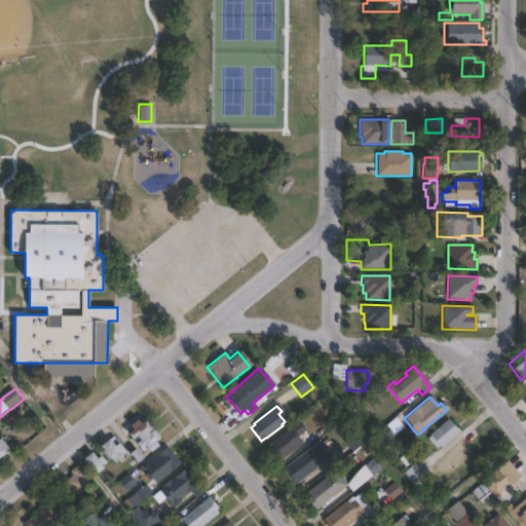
[(459,433),(441,449),(440,447),(437,450),(426,439),(429,436),(428,435),(447,419),(459,433)]
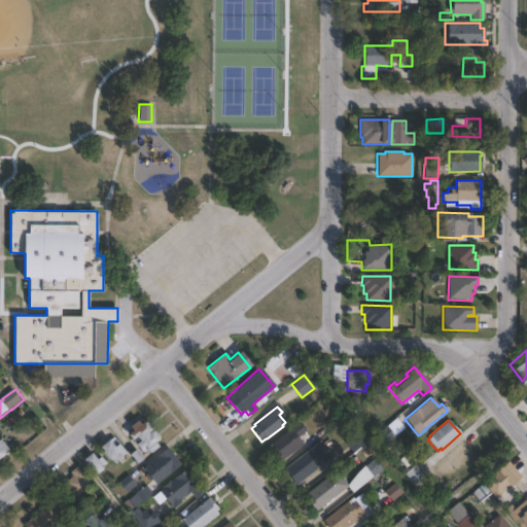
[(134,421),(137,424),(141,422),(147,430),(144,433),(144,434),(148,431),(155,441),(151,444),(154,448),(146,454),(143,450),(140,453),(138,449),(136,451),(132,445),(133,444),(131,440),(129,441),(125,435),(130,431),(126,427),(134,421)]
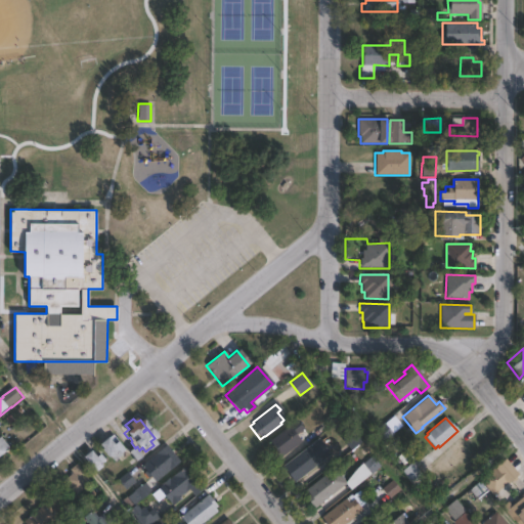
[(300,443),(277,461),(271,452),(273,450),(266,441),(295,420),(302,430),(295,435),(300,443)]
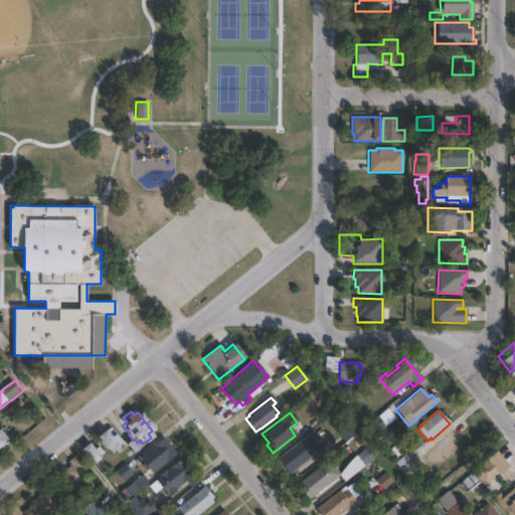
[(386,427),(377,436),(367,423),(376,415),(386,427)]
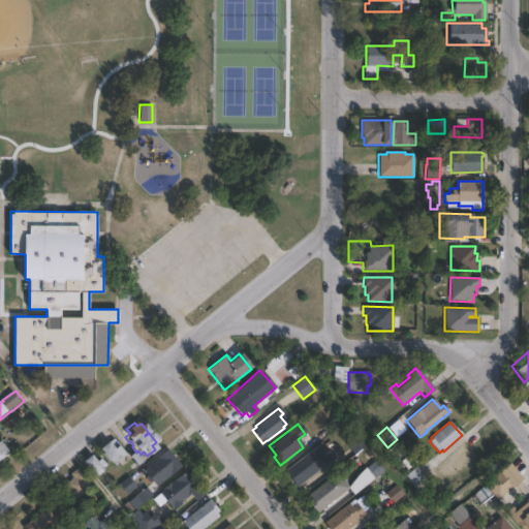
[(364,446),(353,455),(344,443),(354,435),(364,446)]
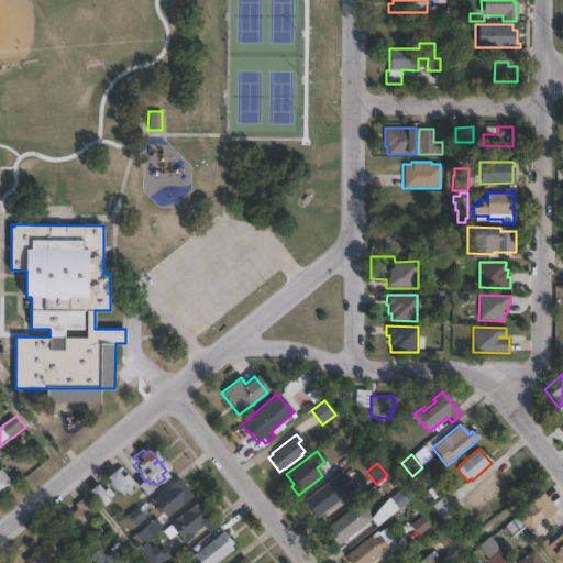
[(0,473),(4,468),(13,481),(9,484),(10,485),(0,493),(0,473)]
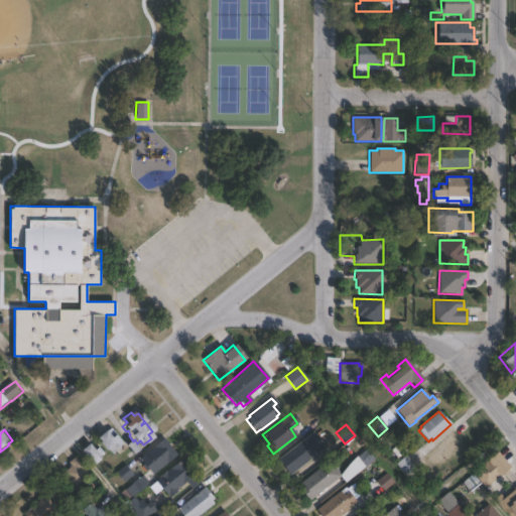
[(103,431),(109,438),(112,435),(119,443),(117,445),(118,447),(110,455),(106,449),(103,452),(96,443),(97,442),(94,438),(103,431)]
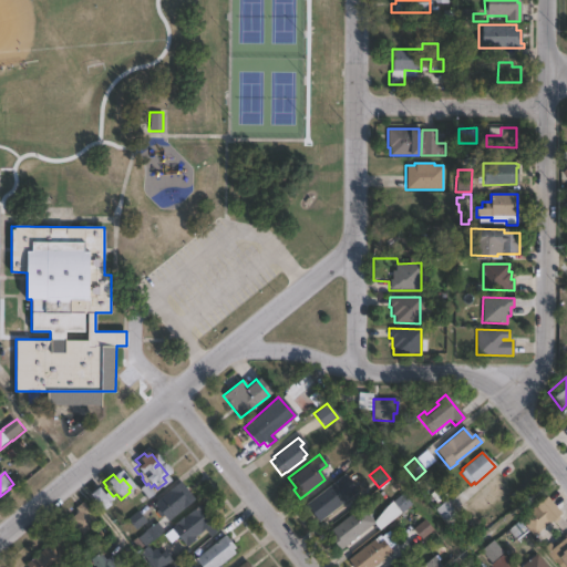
[(348,498),(317,523),(303,505),(336,481),(348,498)]
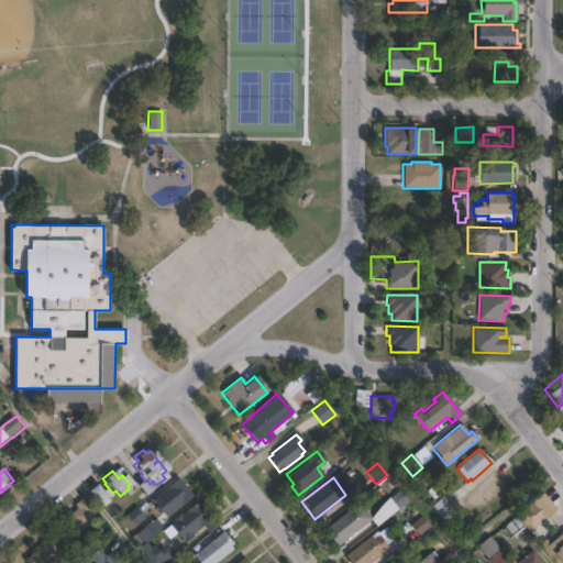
[(190,496),(165,518),(161,512),(158,515),(148,504),(176,479),(190,496)]
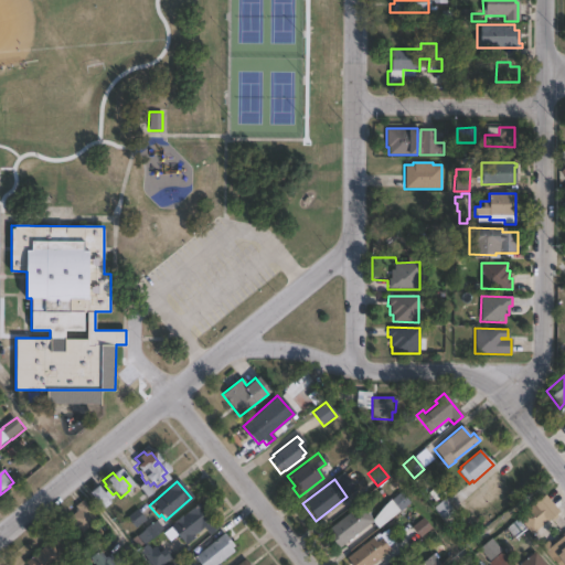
[(95,487),(99,493),(104,490),(108,496),(106,497),(108,499),(107,500),(109,503),(103,509),(98,504),(96,507),(86,493),(95,487)]
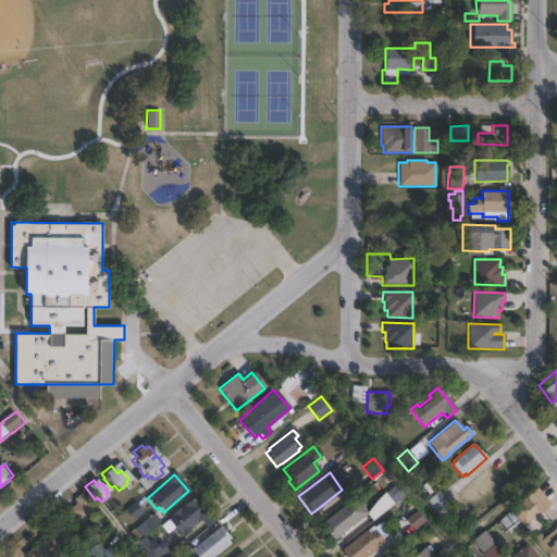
[(395,485),(404,497),(408,504),(399,510),(394,505),(364,527),(360,520),(338,536),(339,537),(334,542),(322,527),(326,524),(323,521),(354,498),(362,509),(383,493),(395,485)]
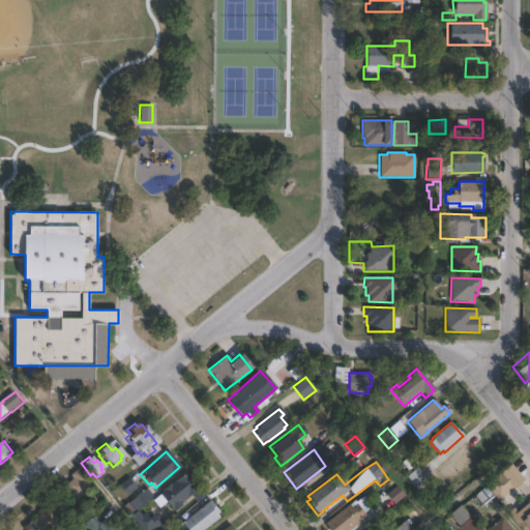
[(521,486),(518,489),(516,487),(498,501),(494,496),(481,506),(473,497),(508,465),(523,480),(519,483),(521,486)]
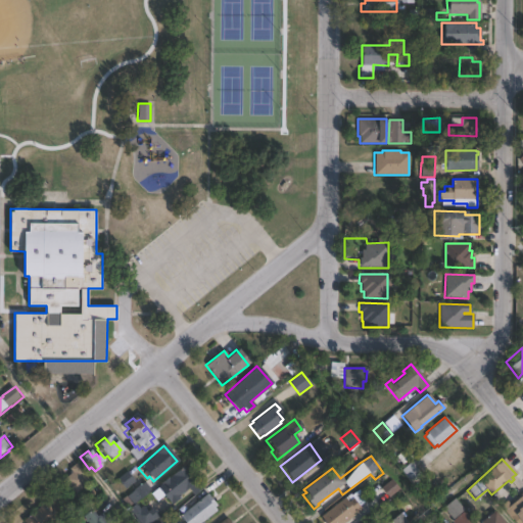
[(422,478),(414,485),(410,480),(409,480),(400,470),(411,462),(422,478)]
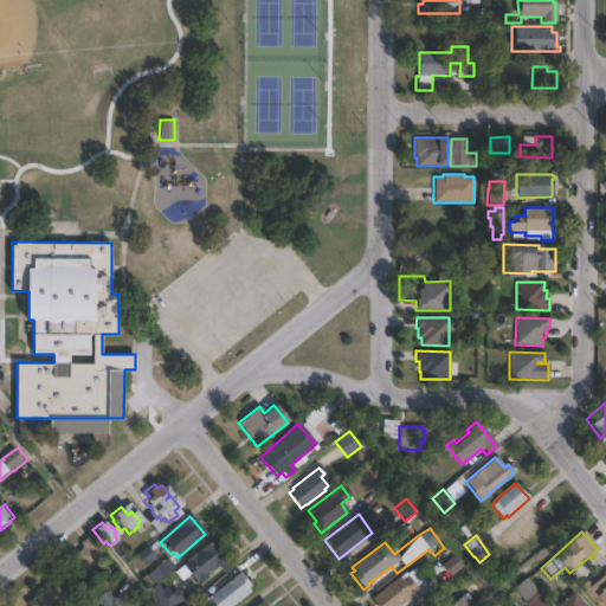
[(102,556),(86,571),(73,555),(81,549),(79,547),(82,545),(81,543),(88,537),(97,549),(96,550),(102,556)]
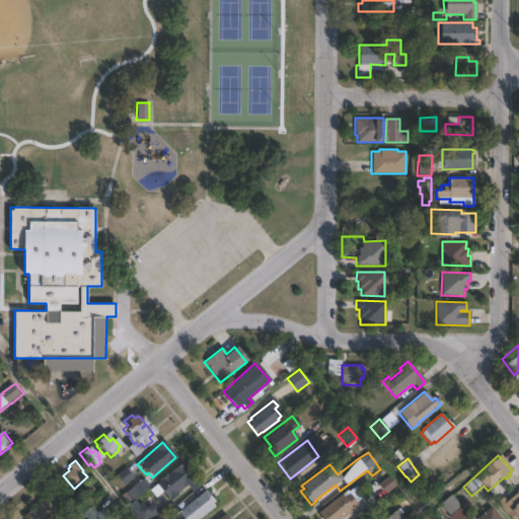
[(181,462),(199,484),(191,492),(184,485),(175,492),(177,494),(168,501),(155,485),(159,482),(158,479),(165,473),(166,474),(181,462)]
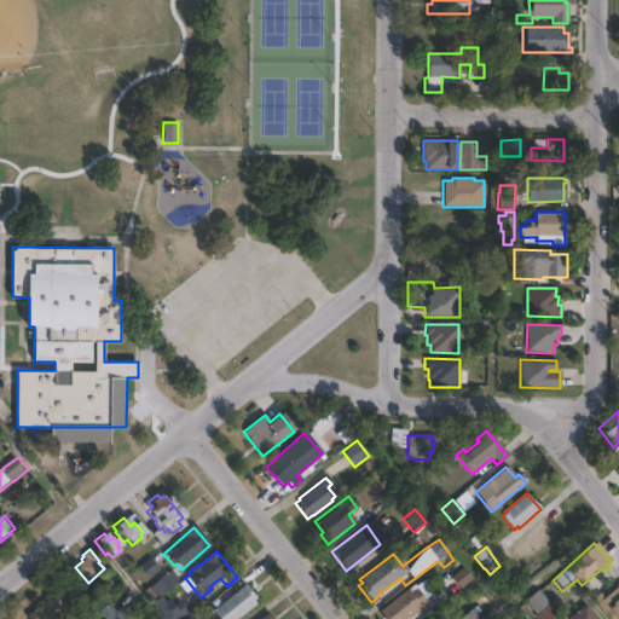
[(172,571),(179,580),(157,597),(149,588),(157,580),(157,579),(167,572),(167,573),(172,571)]
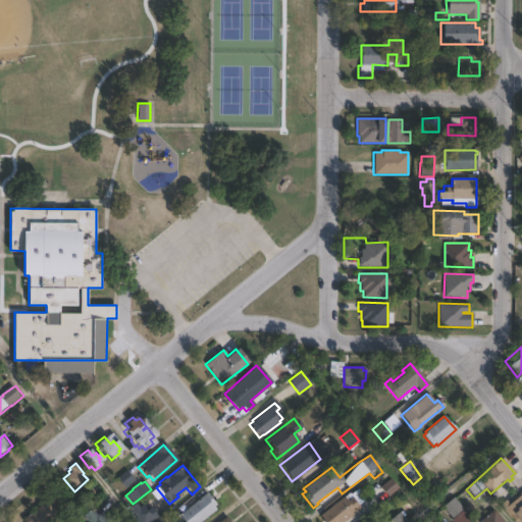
[(214,510),(199,521),(183,521),(177,516),(206,492),(215,505),(212,508),(214,510)]
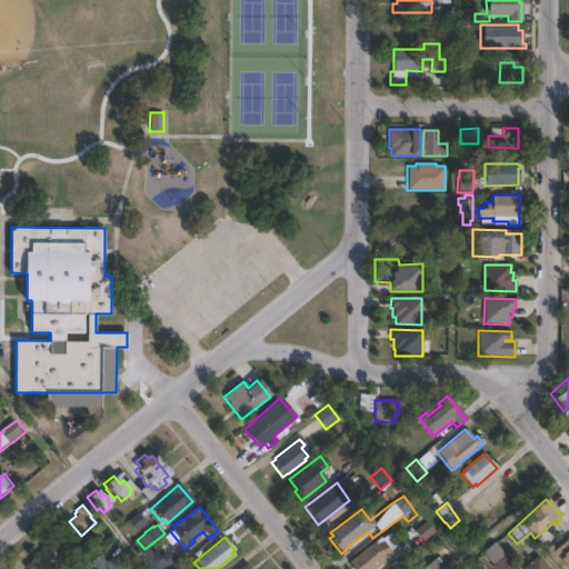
[(568,537),(568,568),(557,568),(543,551),(551,545),(555,549),(568,537)]
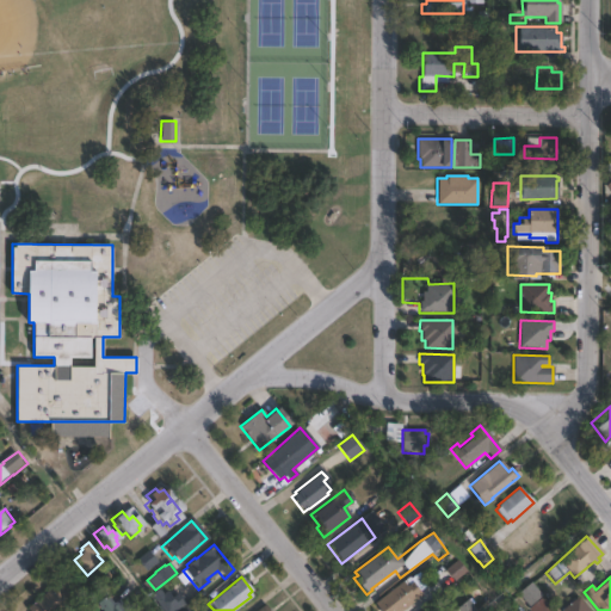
[(401,581),(406,587),(412,584),(420,596),(401,610),(377,610),(372,605),(401,581)]
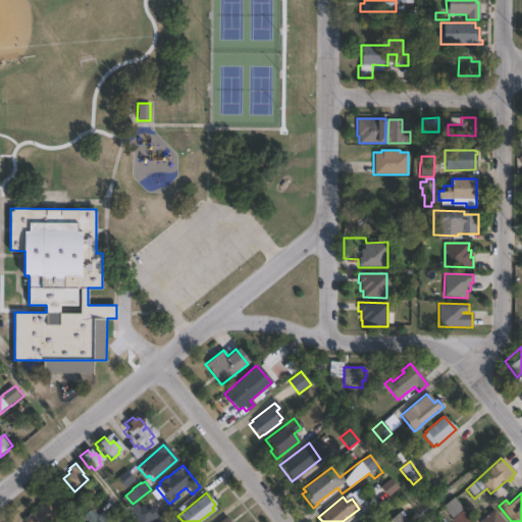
[(60,515),(51,521),(22,521),(20,519),(48,498),(60,515)]
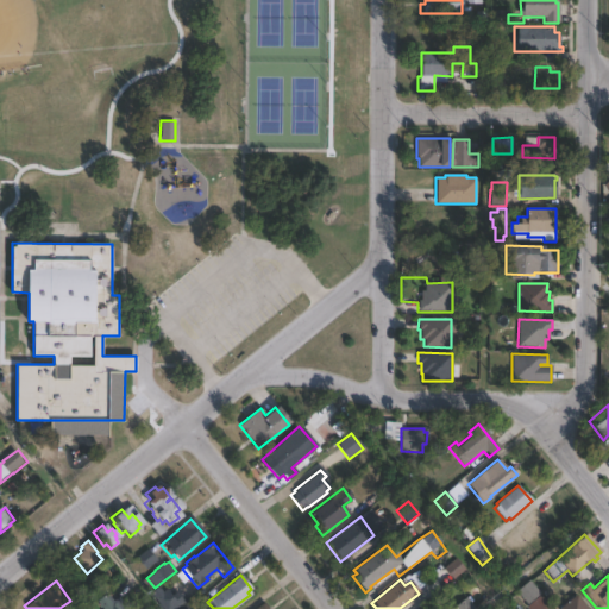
[(550,608),(526,608),(525,607),(526,606),(515,591),(528,581),(540,595),(539,595),(550,608)]
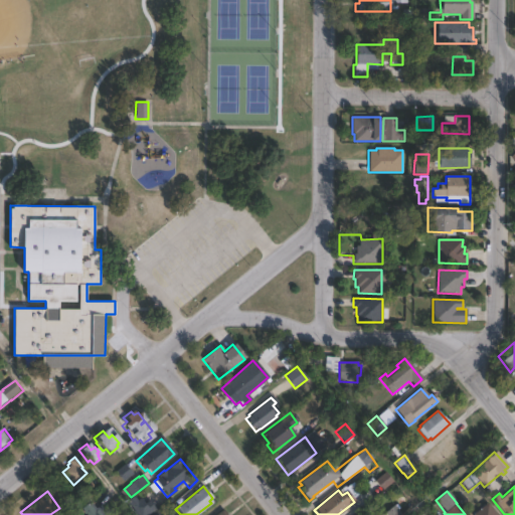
[(133,496),(137,501),(140,498),(144,504),(148,501),(155,510),(148,514),(135,514),(125,502),(133,496)]
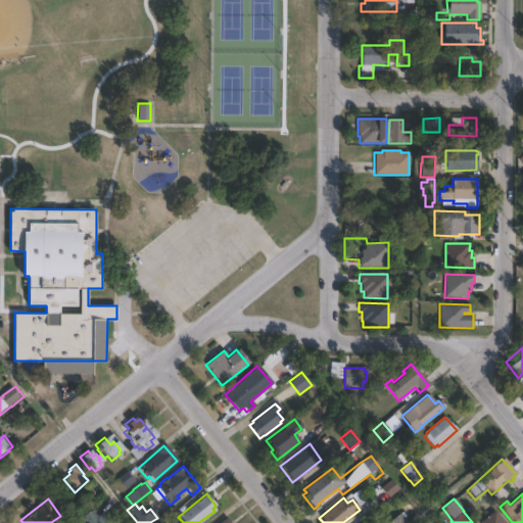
[(90,511),(97,519),(105,513),(111,521),(108,522),(88,522),(83,517),(90,511)]
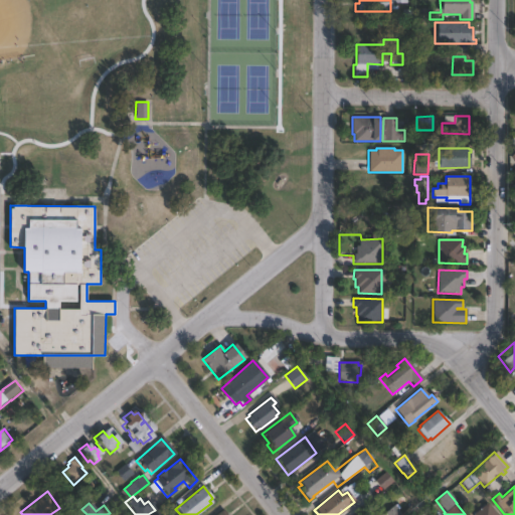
[(495,514),(473,514),(486,503),(495,514)]
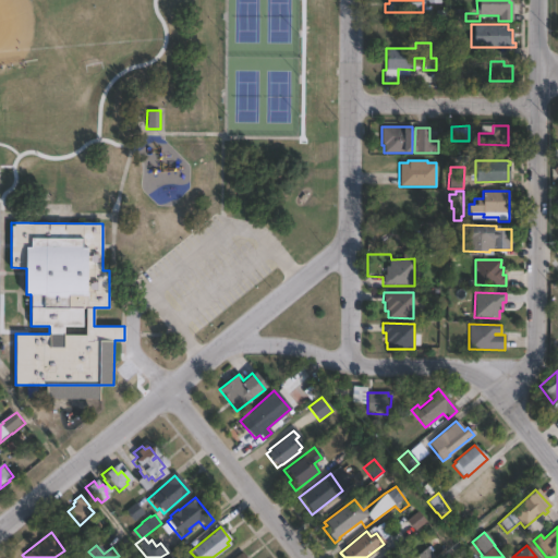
[(434,557),(436,556),(427,546),(413,557),(434,557)]
